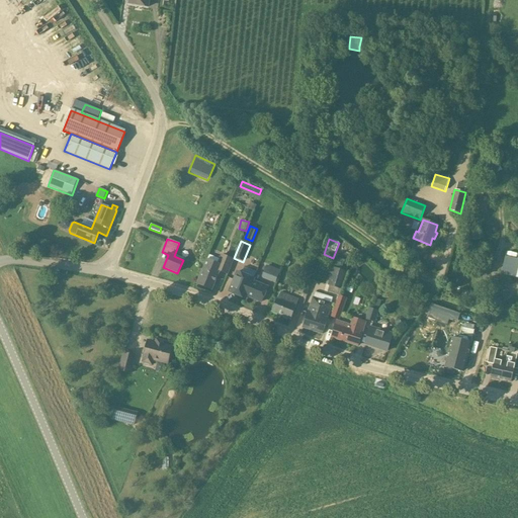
[(228,275),(235,259),(222,254),(218,264),(206,260),(197,284),(211,289),(219,271),(228,275)]
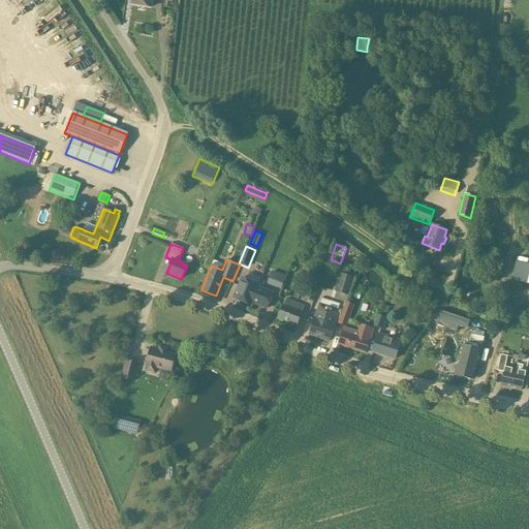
[(528,260),(528,265),(517,262),(512,280),(528,283),(528,260)]
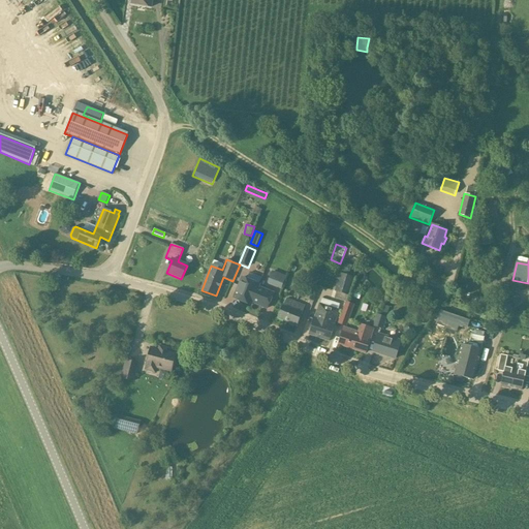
[(343,263),(342,273),(352,275),(354,266),(343,263)]
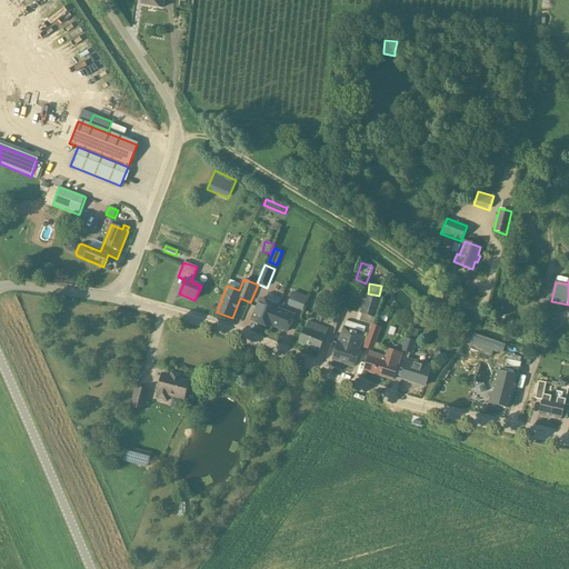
[(303,310),(308,297),(292,291),(288,305),(303,310)]
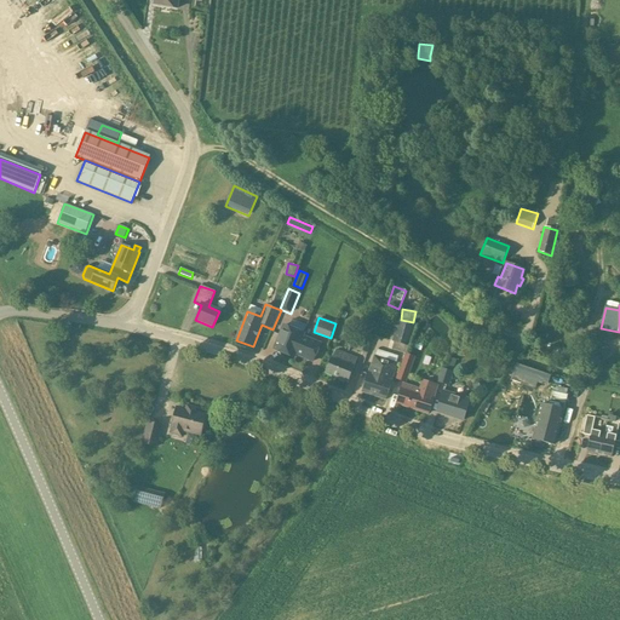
[(409,346),(415,325),(399,320),(392,342),(395,343),(392,350),(406,354),(408,346),(409,346)]
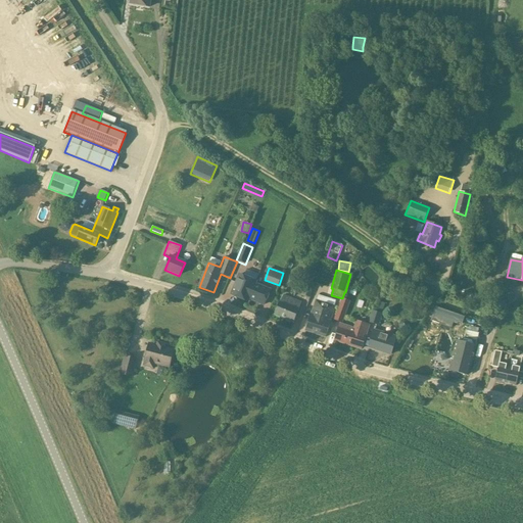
[(315,286),(301,281),(298,288),(302,290),(301,295),(310,298),(315,286)]
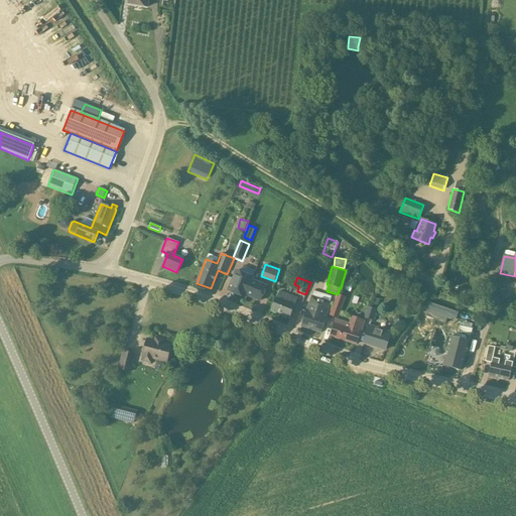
[(245,299),(250,287),(229,279),(224,290),(245,299)]
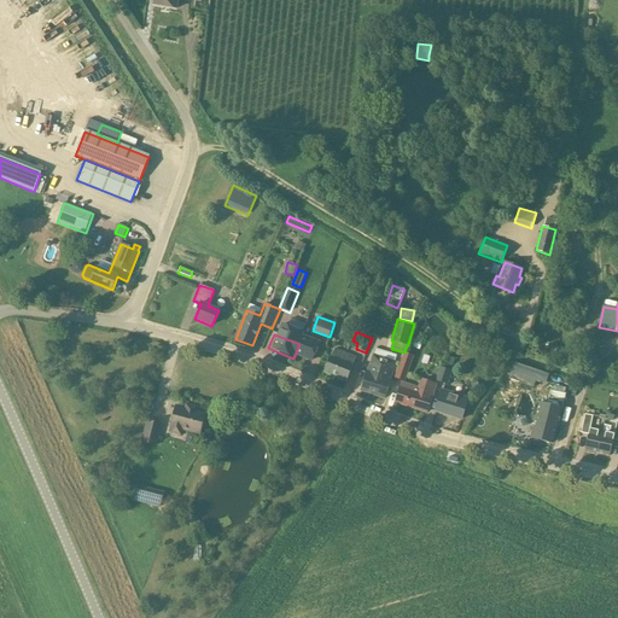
[(348,380),(356,357),(334,349),(332,356),(331,355),(325,371),(348,380)]
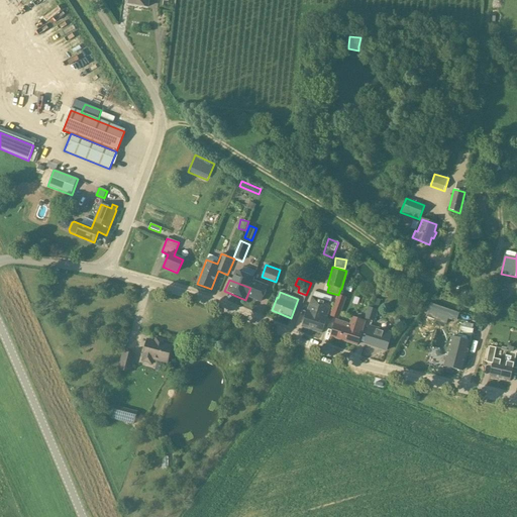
[(339,320),(346,298),(338,295),(330,317),(339,320)]
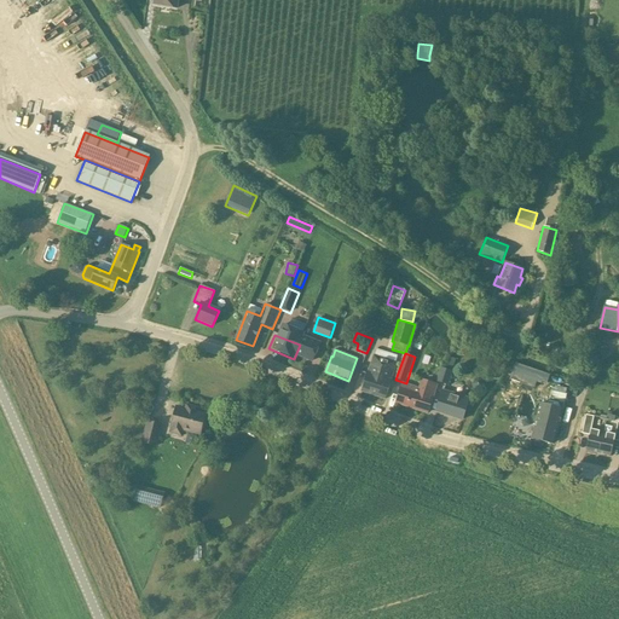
[(362,392),(385,399),(397,362),(374,354),(362,392)]
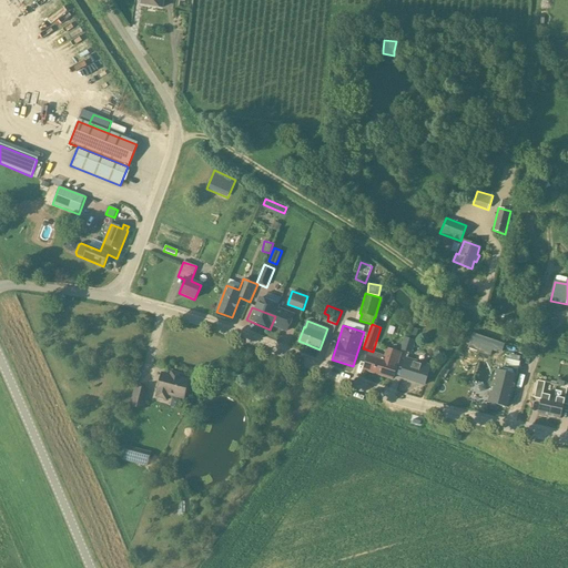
[(497,351),(501,353),(503,351),(505,345),(473,334),(470,342),(472,342),(468,350),(490,357),(493,352),(497,353),(497,351)]
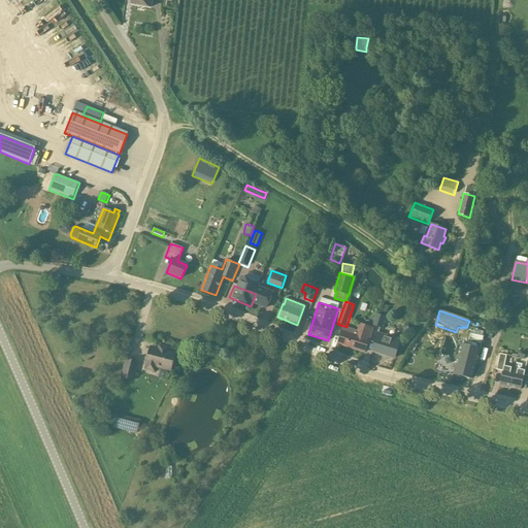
[(383,329),(386,317),(375,314),(372,326),(383,329)]
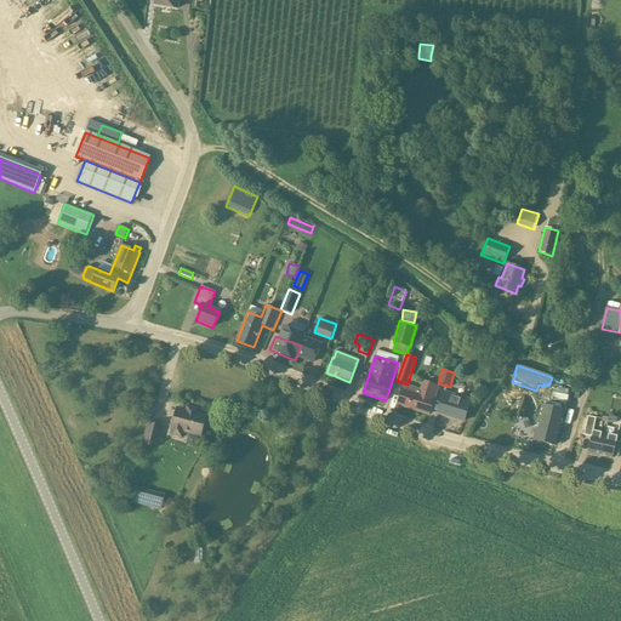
[(428,415),(438,385),(423,380),(420,388),(404,383),(398,404),(428,415)]
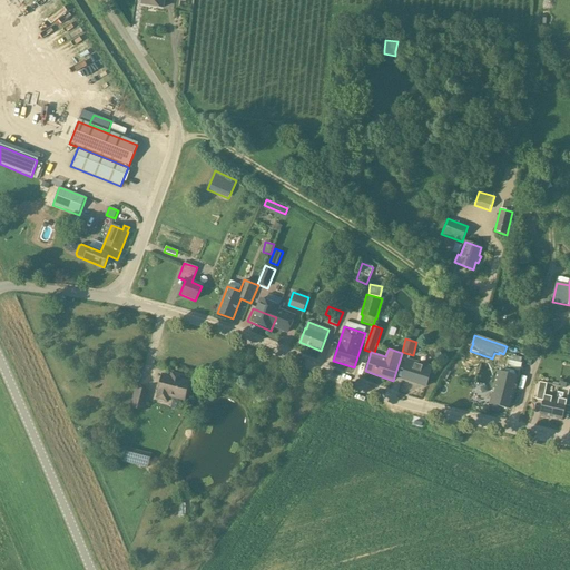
[(429,377),(431,370),(422,367),(423,365),(408,360),(402,380),(425,386),(429,377)]
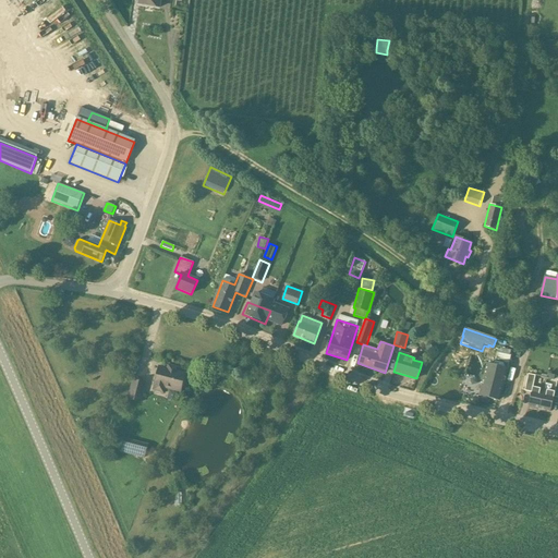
[(508,368),(511,355),(497,352),(493,365),(487,364),(478,396),(481,396),(482,398),(485,399),(488,398),(497,400),(499,400),(508,368)]
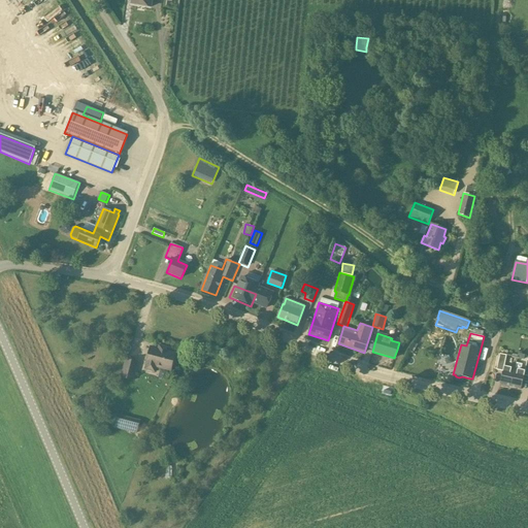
[(169,352),(169,348),(158,344),(158,349),(150,347),(143,369),(155,372),(156,367),(170,371),(175,353),(169,352)]
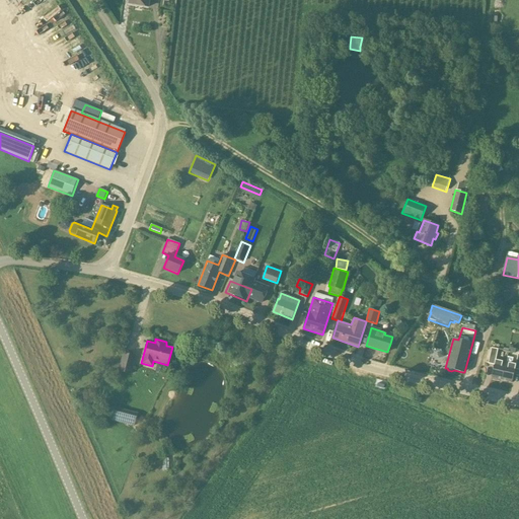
[(502,380),(506,362),(496,360),(498,349),(492,348),(488,363),(494,365),(492,378),(502,380)]
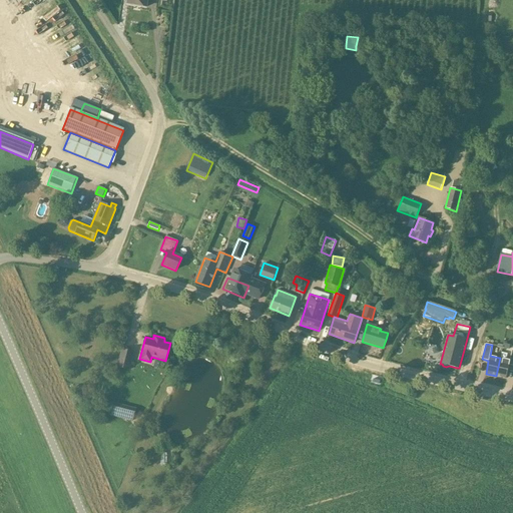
[(132,360),(134,352),(122,349),(117,367),(129,371),(132,360)]
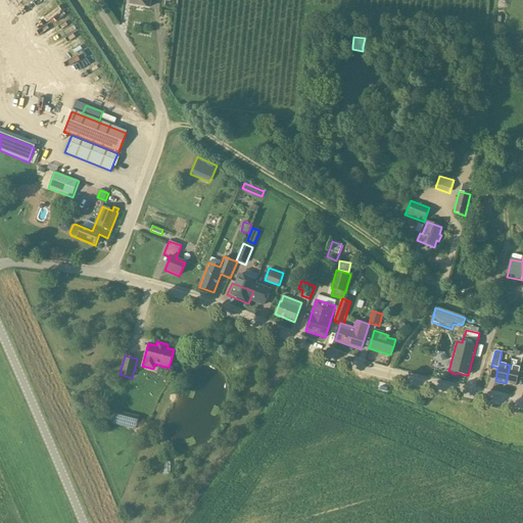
[(510,365),(506,383),(516,385),(519,372),(522,372),(522,355),(522,357),(520,367),(510,365)]
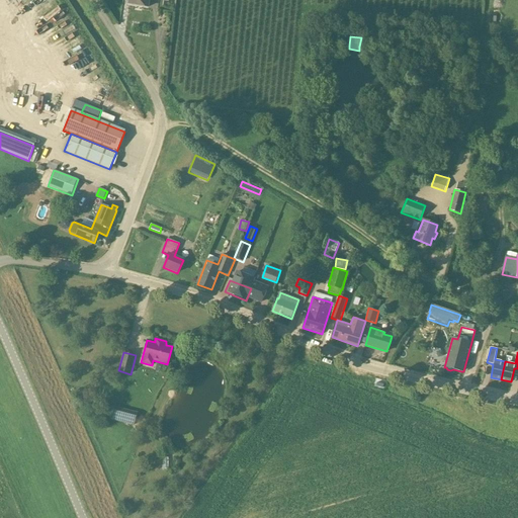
[(135,425),(138,412),(113,406),(110,419),(135,425)]
